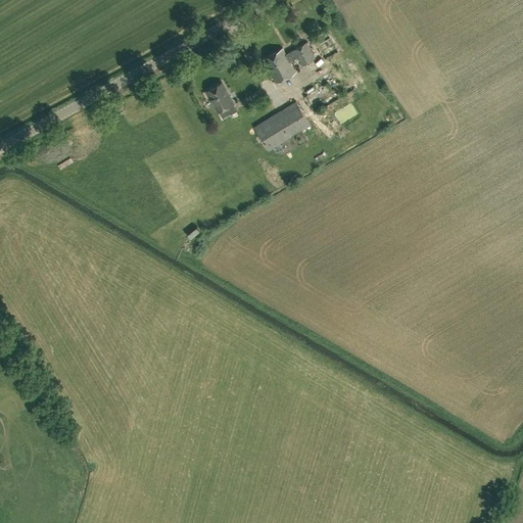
[(283,48),(264,59),(277,83),(296,72),(290,61),(298,57),(303,65),(316,58),(306,43),(294,50),(286,54),(283,48)]
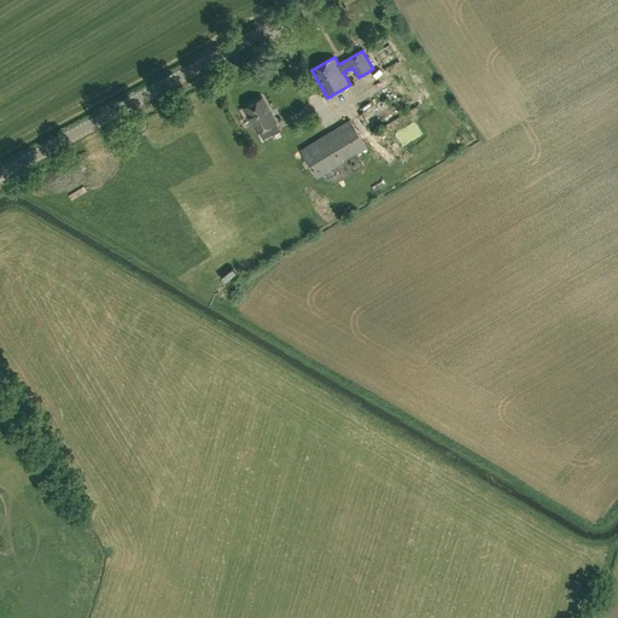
[(407,98),(407,86),(397,86),(397,98),(407,98)]
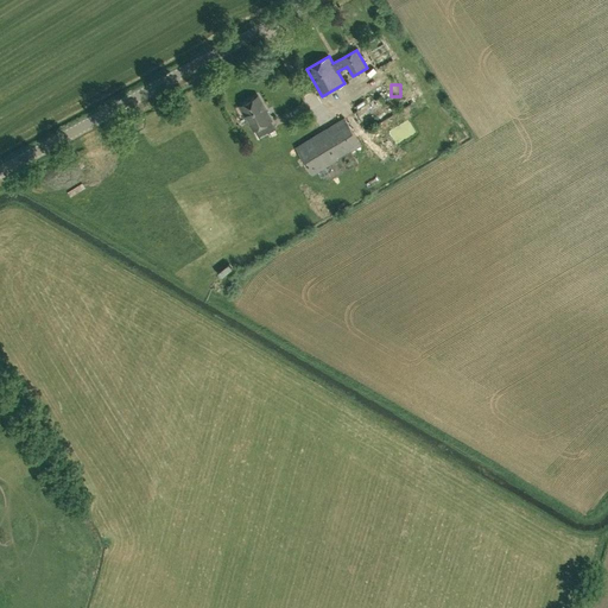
[(378,93),(355,108),(366,125),(366,124),(379,116),(384,125),(400,122),(425,107),(423,107),(422,100),(406,102),(394,109),(392,111),(380,93),(378,93)]
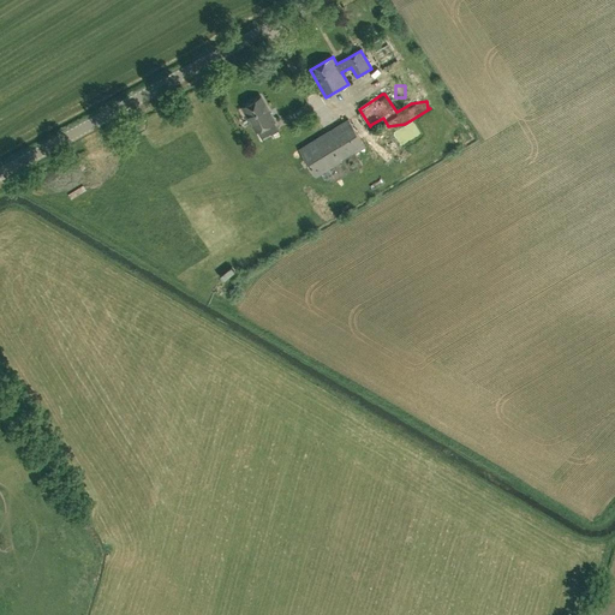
[(261,96),(243,107),(257,131),(275,121),(261,96)]
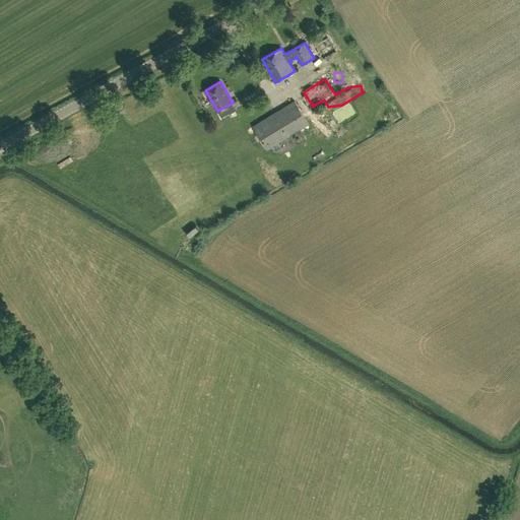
[(267,150),(288,136),(295,146),(306,140),(300,130),(309,124),(294,101),(252,127),(267,150)]
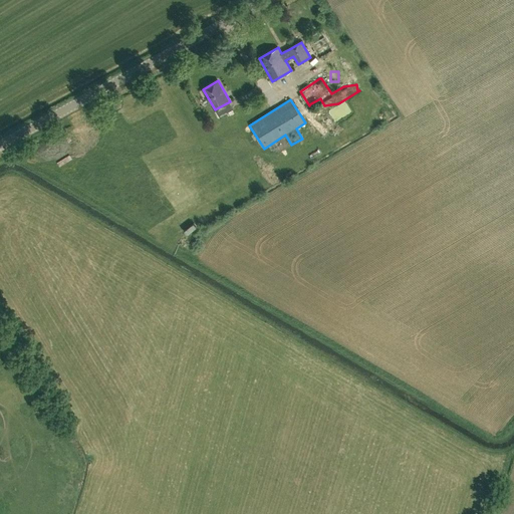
All buildings are outlined.
